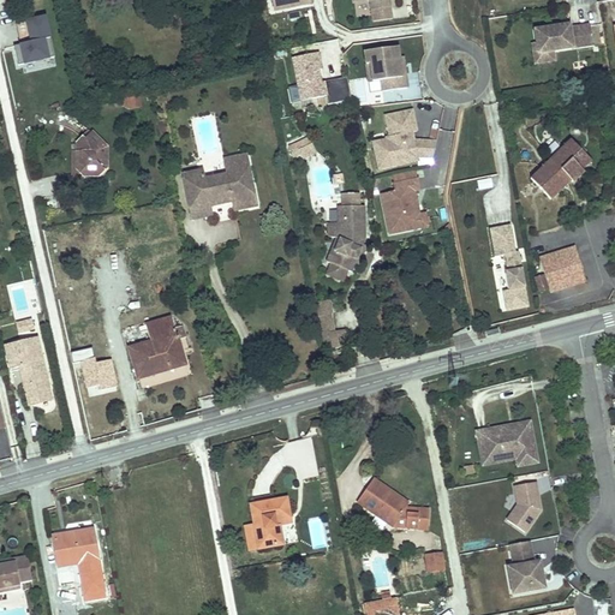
[(267,0),(270,13),(310,6),(309,0),(267,0)]
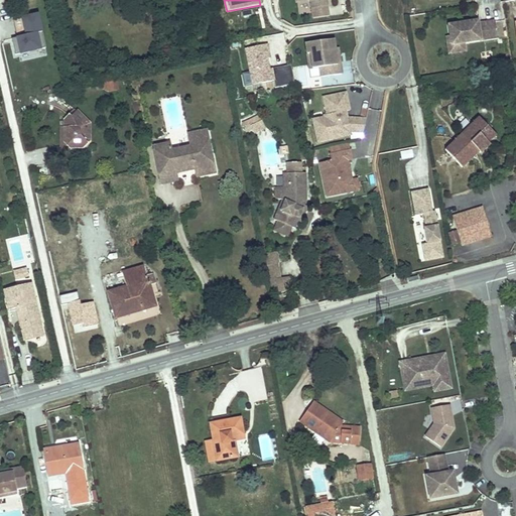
[(328,0),(298,0),(299,3),(312,2),(315,20),(331,18),(328,0)]
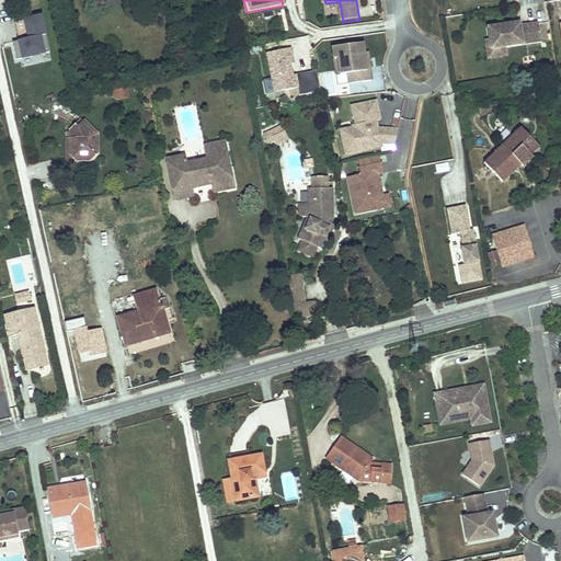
[(16,41),(20,57),(46,52),(42,33),(46,32),(42,13),(24,18),(29,38),(16,41)]
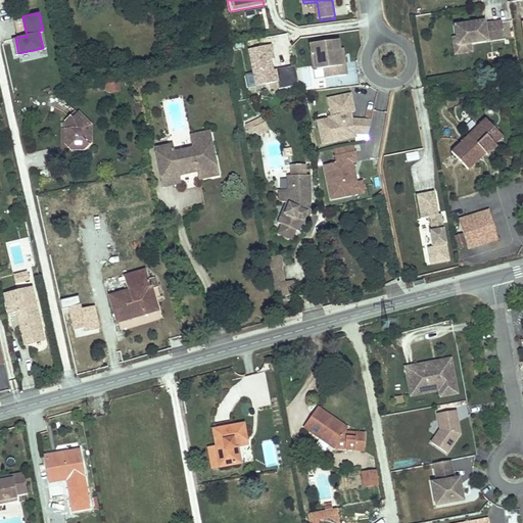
[(465,25),(454,27),(455,37),(457,46),(469,44),(503,39),(501,22),(483,25),(483,22),(469,25),(469,26),(465,27),(465,25)]
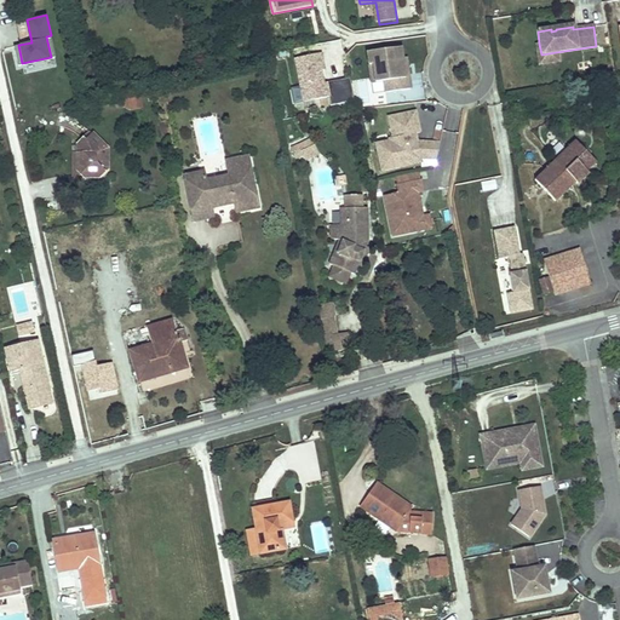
[(541,55),(539,44),(535,44),(538,64),(557,62),(556,52),(541,55)]
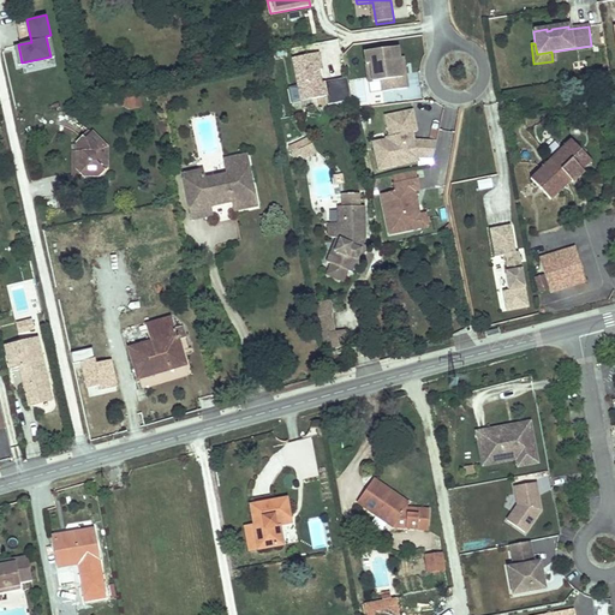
[(399,61),(398,51),(365,55),(366,67),(370,67),(372,85),(381,84),(383,95),(407,91),(406,79),(402,81),(399,61)]
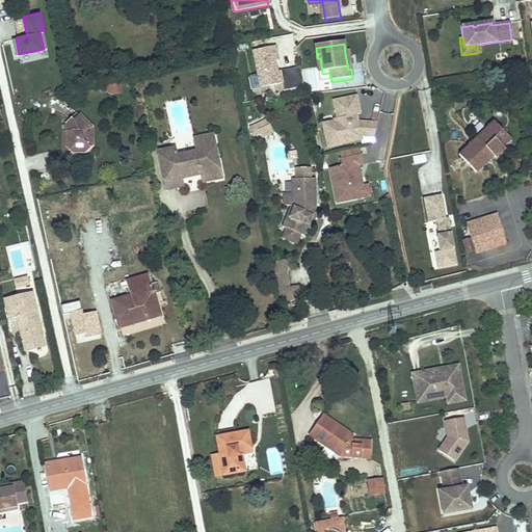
[(300,68),(280,71),(277,60),(280,59),(277,46),(275,46),(253,50),(260,87),(282,83),(283,89),(303,85),(300,68)]
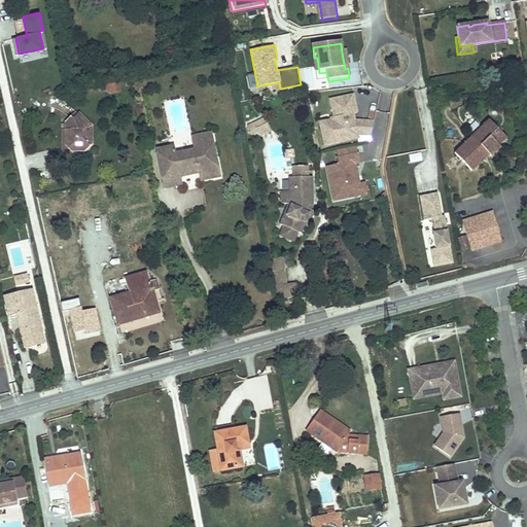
[(119,82),(106,85),(108,96),(121,93),(119,82)]
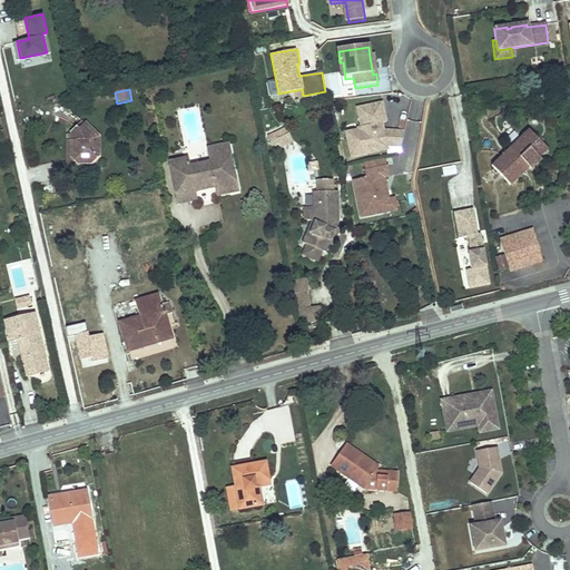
[(400,150),(403,136),(382,134),(381,127),(381,126),(379,127),(377,121),(384,120),(381,107),(356,111),(361,130),(356,130),(357,134),(359,140),(346,143),(350,160),(386,153),(385,149),(400,150)]
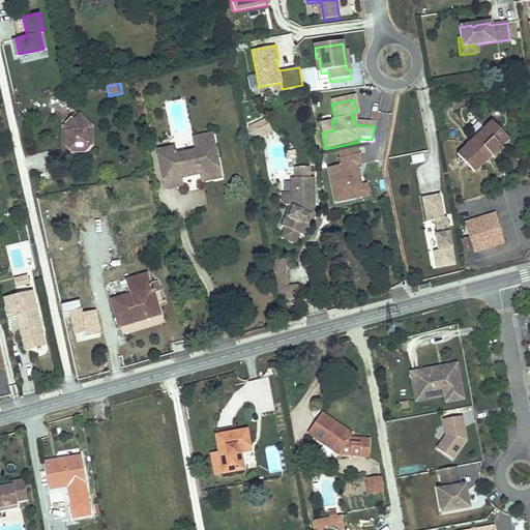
[(78,113),(66,124),(66,133),(67,146),(72,151),(85,152),(92,145),(92,127),(78,113)]
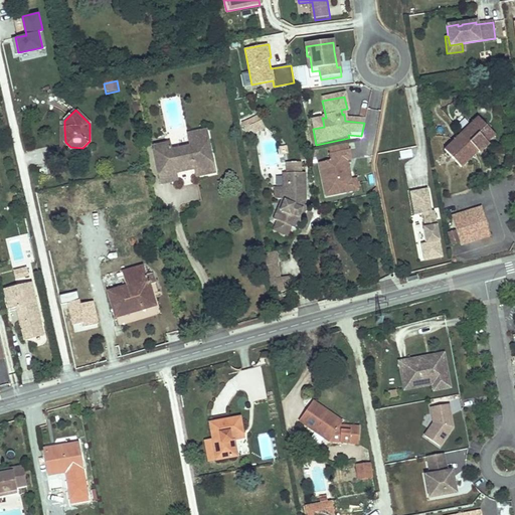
[(259,115),(241,123),(246,133),(251,130),(253,134),(265,128),(259,115)]
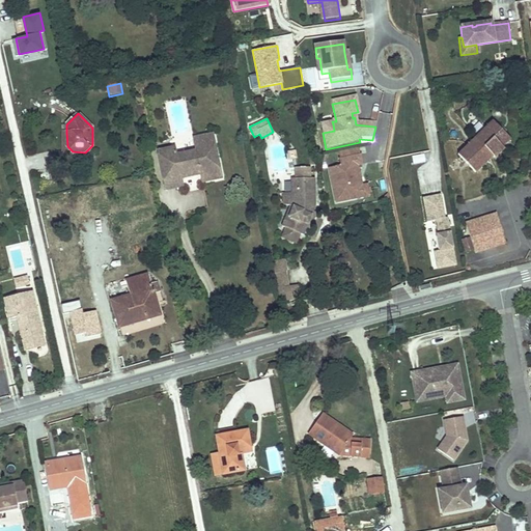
[(493,120),(458,155),(476,173),(493,157),(495,159),(505,148),(503,146),(510,139),(493,120)]
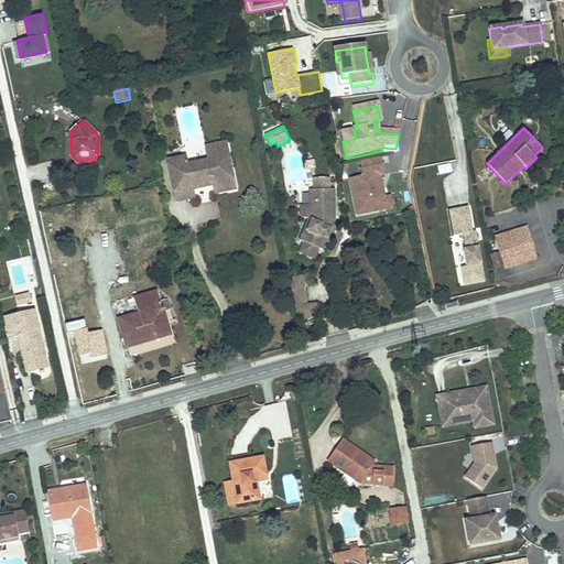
[(355,139),(354,132),(342,134),(343,141),(355,139)]
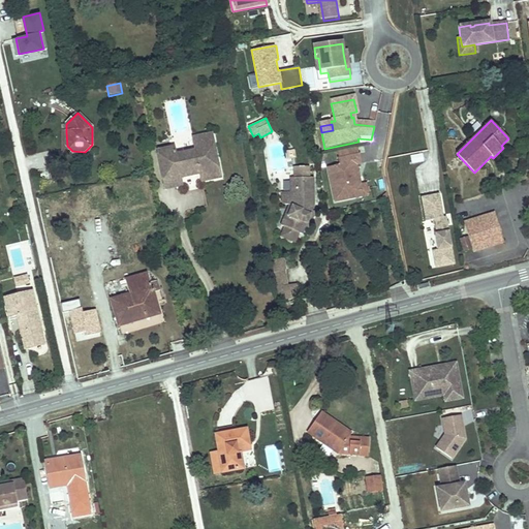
[(66,132),(62,133),(62,155),(69,155),(72,151),(67,146),(66,132)]
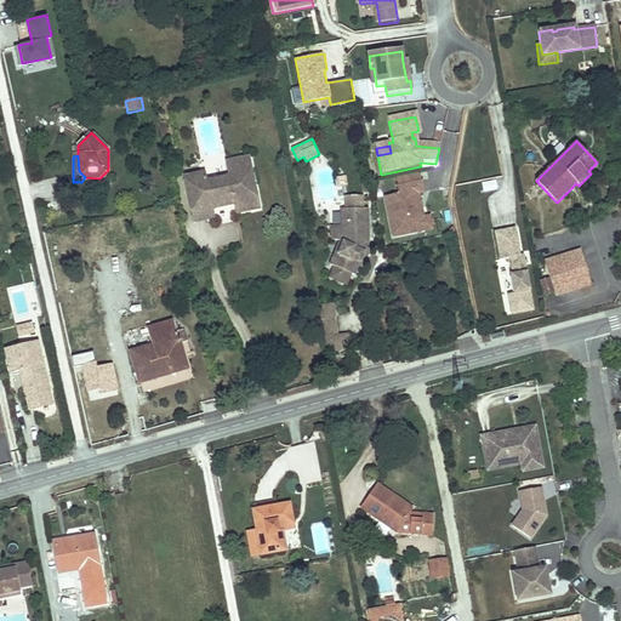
[(201,174),(183,177),(193,222),(212,218),(210,210),(234,206),(235,215),(260,209),(249,159),(226,165),(228,178),(204,183),(201,174)]
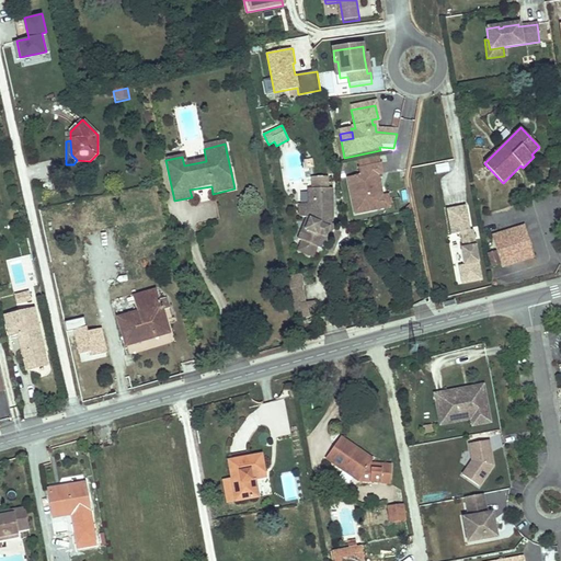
[(381,157),(358,161),(362,175),(347,178),(355,215),(391,208),(388,195),(384,196),(379,174),(385,173),(381,157)]
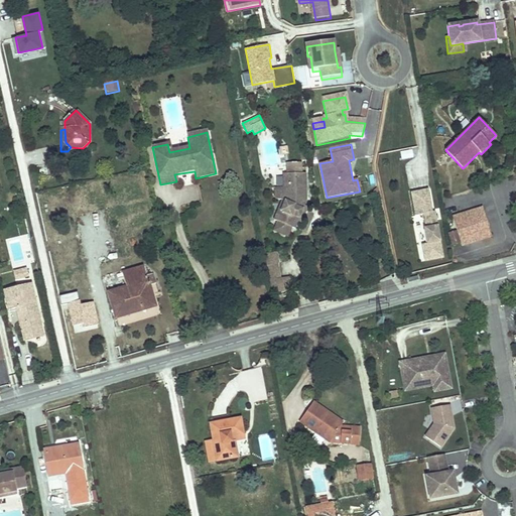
[(414,157),(412,148),(399,150),(401,160),(414,157)]
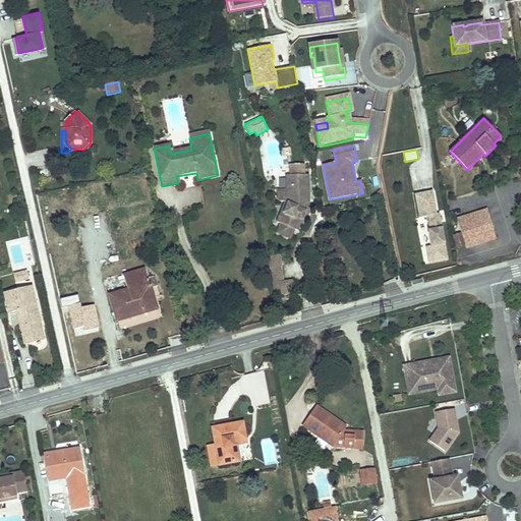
[(308,175),(286,175),(285,193),(288,193),(288,198),(286,198),(277,221),(281,223),(278,232),(291,237),(295,228),(297,229),(300,222),(306,209),(308,204),(308,175)]
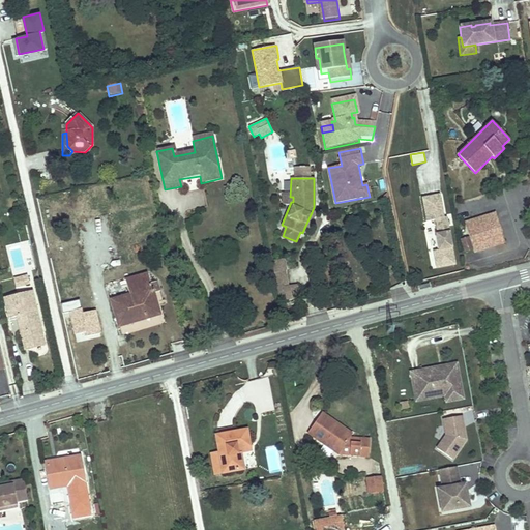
[(453,269),(445,223),(442,223),(438,199),(420,202),(424,227),(433,225),(435,238),(434,239),(436,255),(431,256),(434,273),(453,269)]
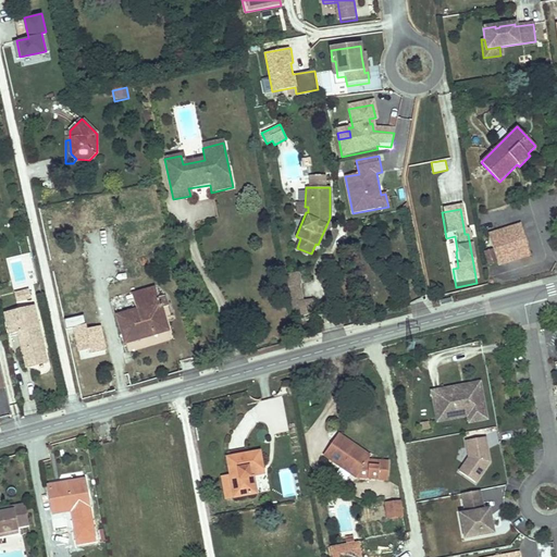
[(327,223),(321,237),(325,239),(331,225),(327,223)]
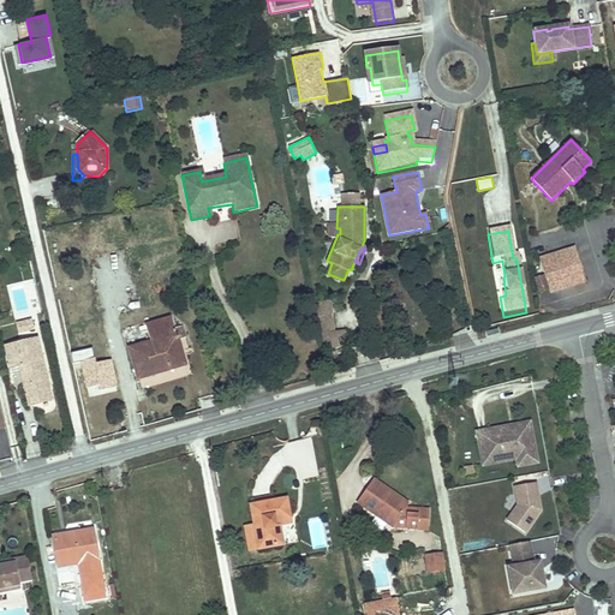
[(572,248),(536,258),(548,294),(583,284),(572,248)]
